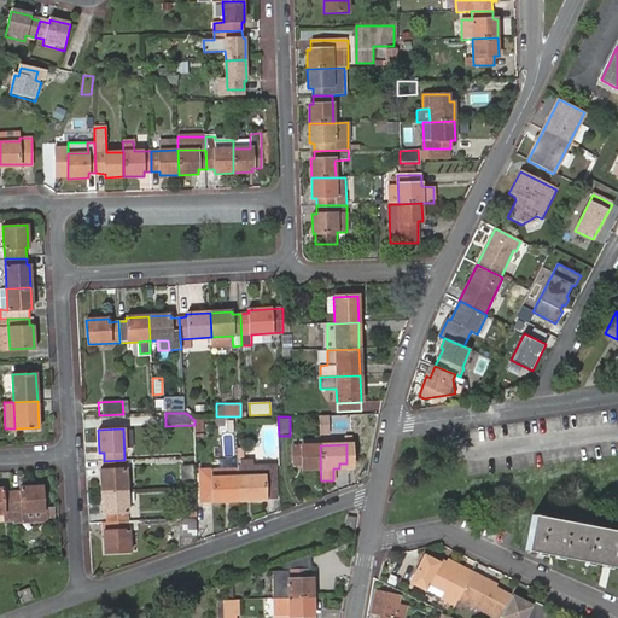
[(353,467),(351,444),(347,444),(347,464),(339,464),(339,468),(353,467)]
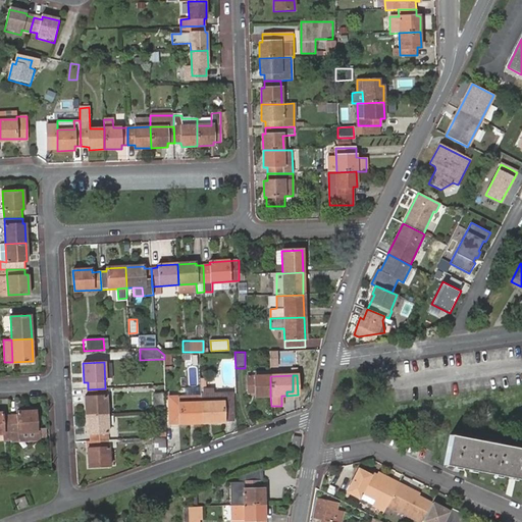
[(270,396),(270,376),(247,377),(248,392),(255,393),(255,397),(270,396)]
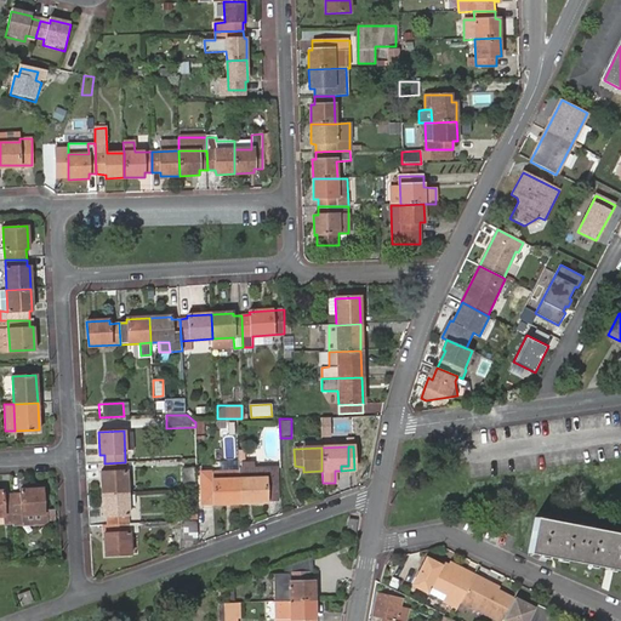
[(238,450),(238,468),(239,472),(240,502),(278,501),(277,467),(254,467),(254,462),(244,462),(244,450),(238,450)]
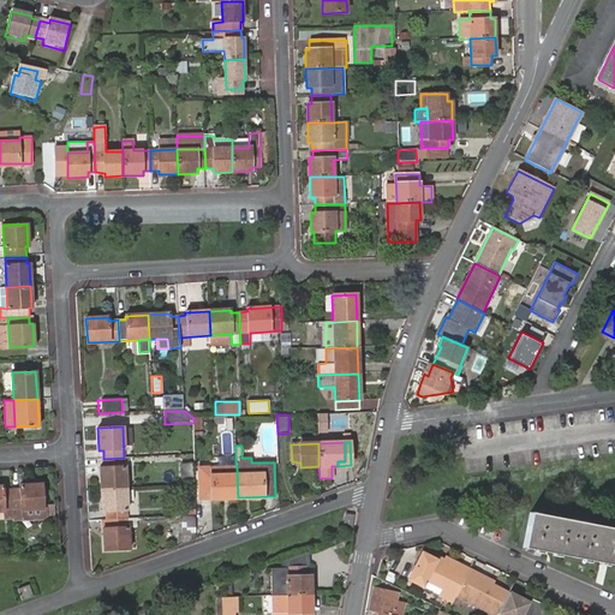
[(101,489),(125,488),(124,458),(103,459),(103,467),(100,467),(101,489)]
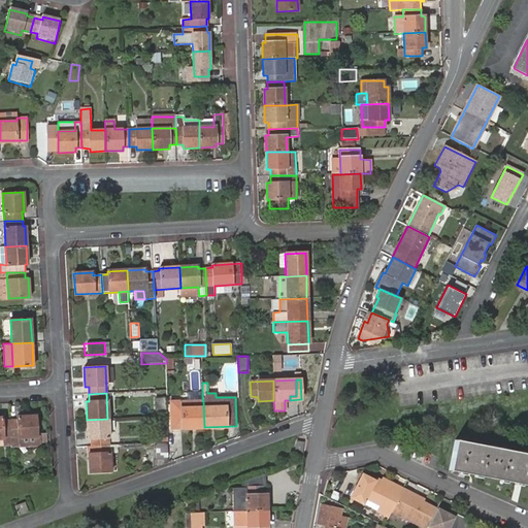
[(165,399),(155,399),(156,411),(165,411),(165,399)]
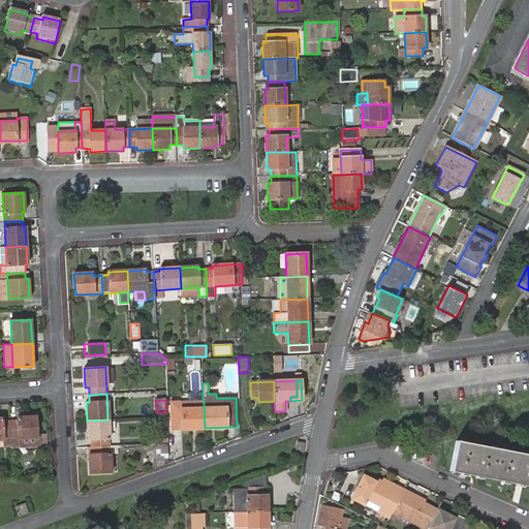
[(173,429),(205,428),(204,402),(172,403),(173,429)]
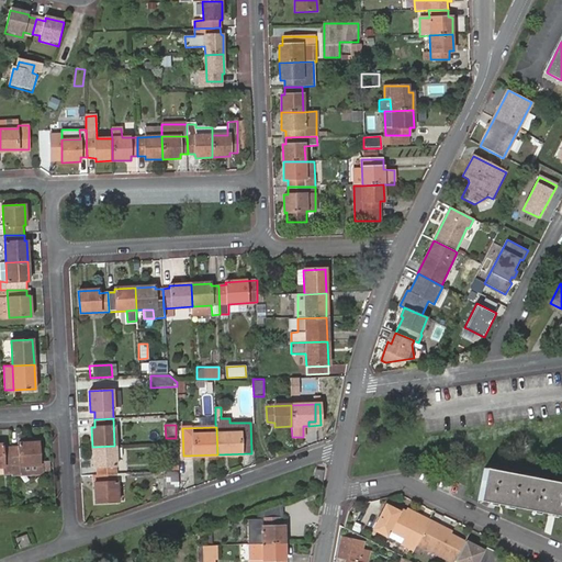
[(18,446),(11,447),(12,474),(51,472),(49,461),(40,461),(38,441),(18,442),(18,446)]
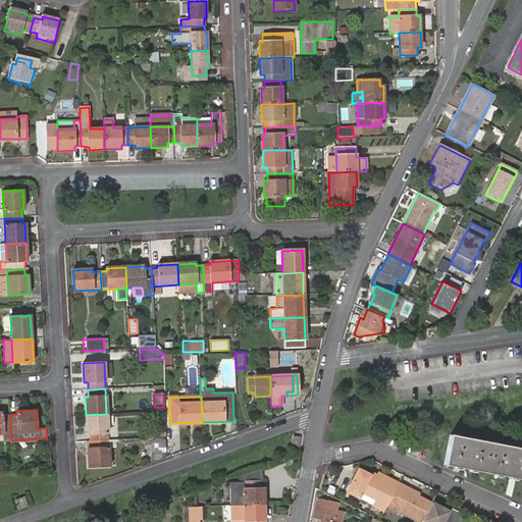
[(2,412),(0,412),(0,433),(3,433),(3,440),(11,440),(10,415),(3,415),(2,412)]
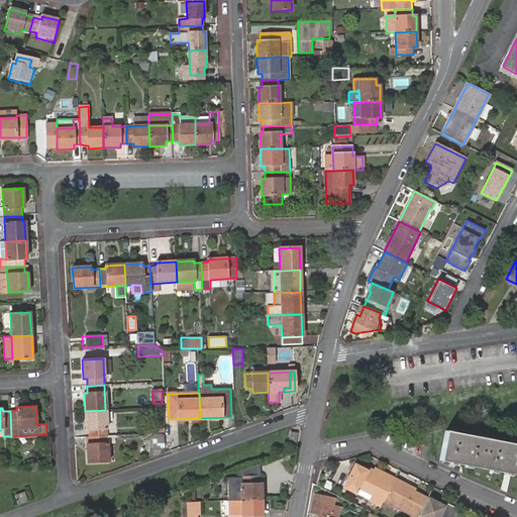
[(106,436),(105,410),(85,411),(86,430),(89,429),(90,437),(106,436)]
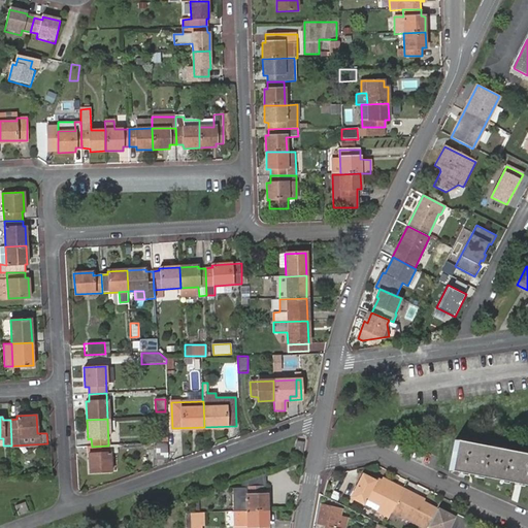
[(303,442),(297,441),(295,452),(301,454),(303,442)]
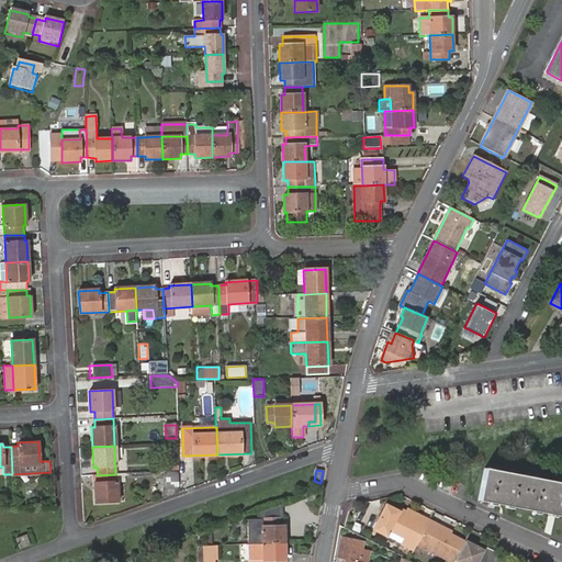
[(561,483),(484,470),(479,501),(561,516),(561,483)]
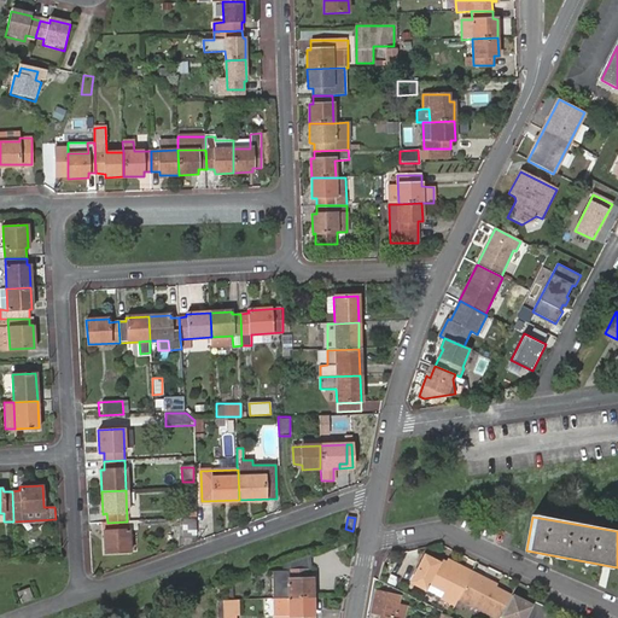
[(136,530),(136,522),(127,522),(108,523),(108,531),(104,531),(105,553),(129,552),(128,531),(136,530)]
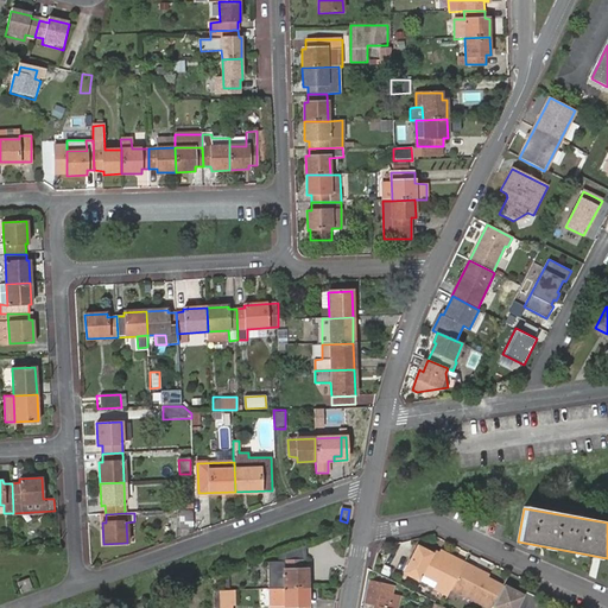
[(191,513),(181,513),(181,530),(192,529),(191,513)]
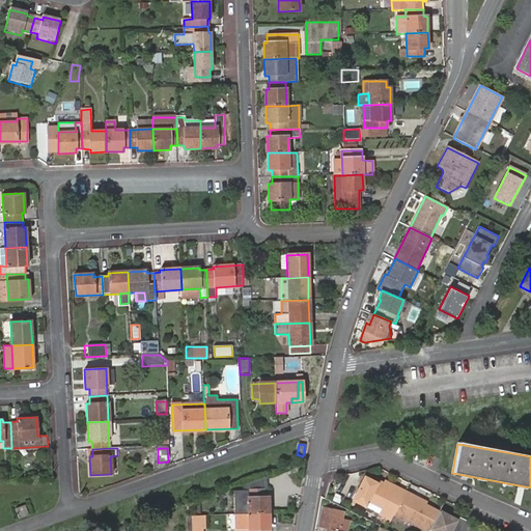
[(268,490),(267,476),(243,484),(243,492),(263,491),(268,490)]
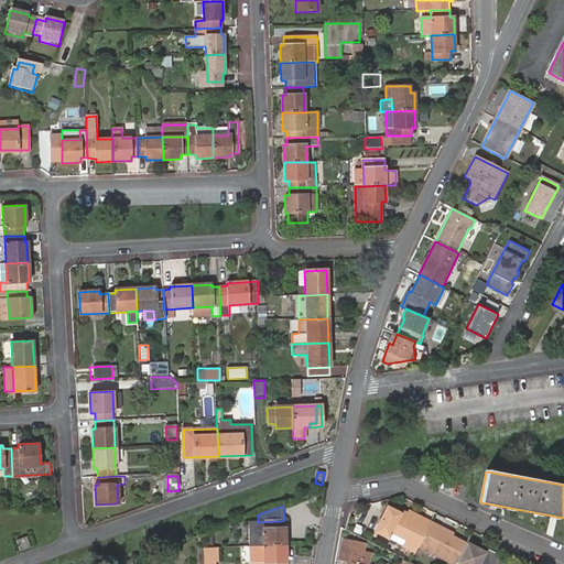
[(415,549),(427,522),(405,512),(403,518),(386,510),(379,523),(378,522),(373,533),(386,540),(389,534),(405,542),(403,548),(414,553),(415,549)]
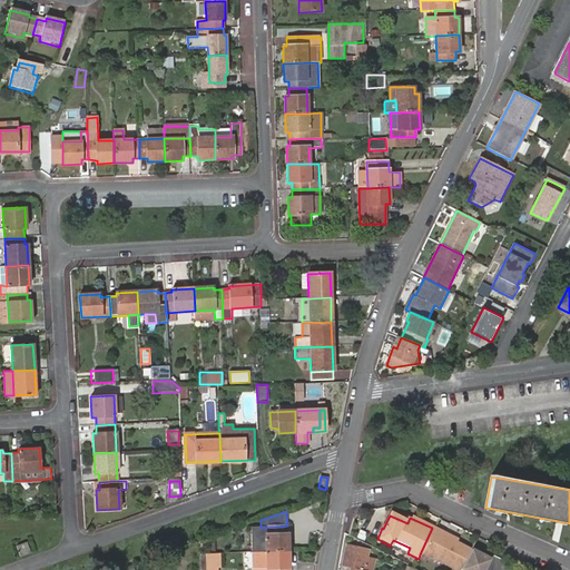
[(258,552),(288,551),(287,532),(284,532),(283,527),(261,528),(252,528),(252,553),(254,552),(258,552)]
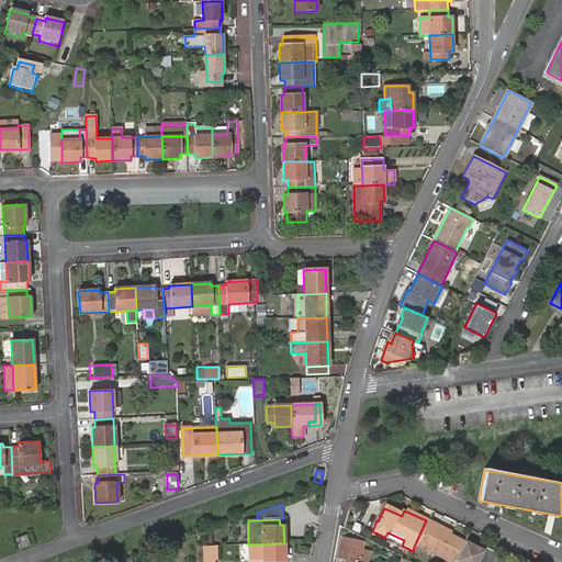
[(437,526),(426,520),(414,547),(447,561),(450,561),(462,539),(436,527),(437,526)]
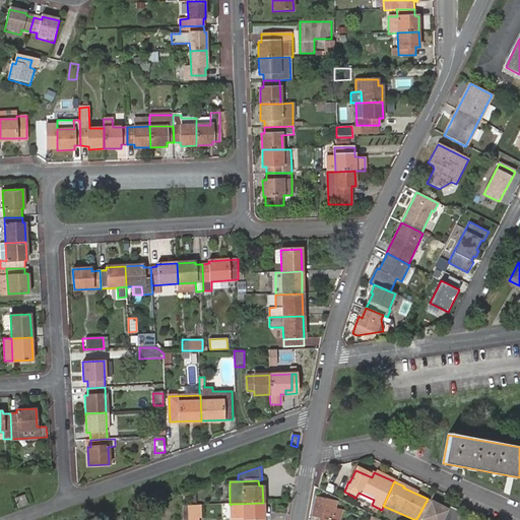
[(15,498),(18,507),(27,503),(24,495),(15,498)]
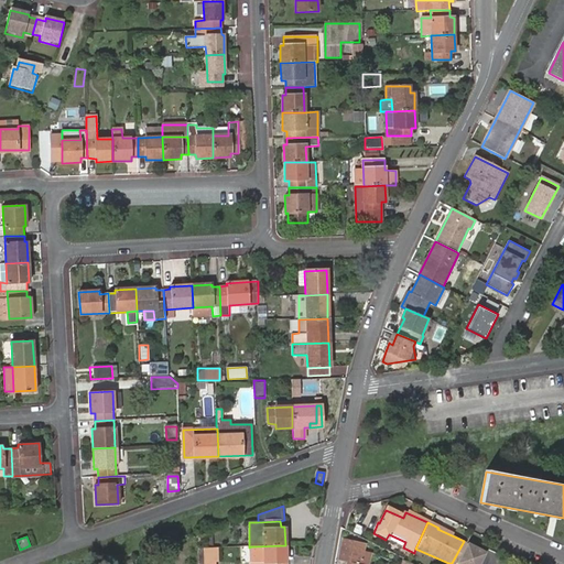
[(364,544),(344,541),(339,560),(348,562),(347,563),(368,563),(370,555),(362,554),(364,544)]
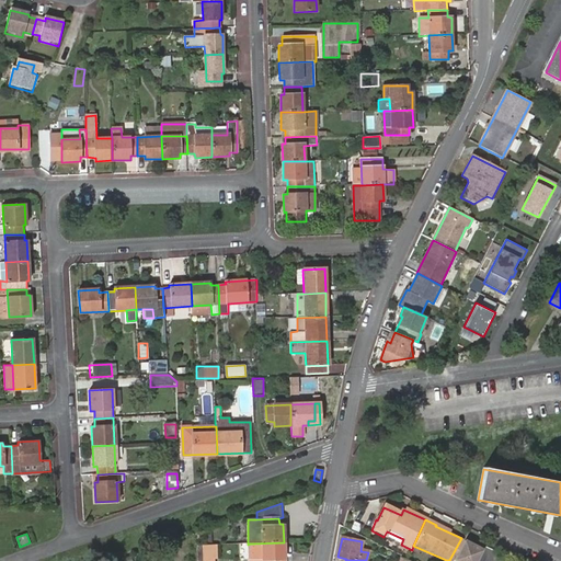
[(464,538),(454,559),(459,560),(476,560),(482,547),(464,538)]
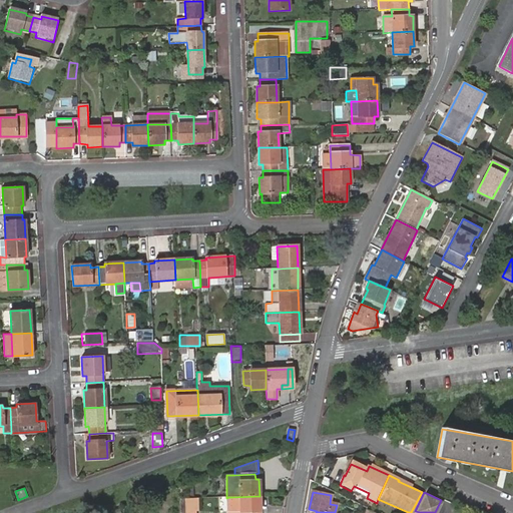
[(260,512),(260,496),(232,497),(228,497),(229,512),(228,512),(255,512),(257,512),(260,512)]
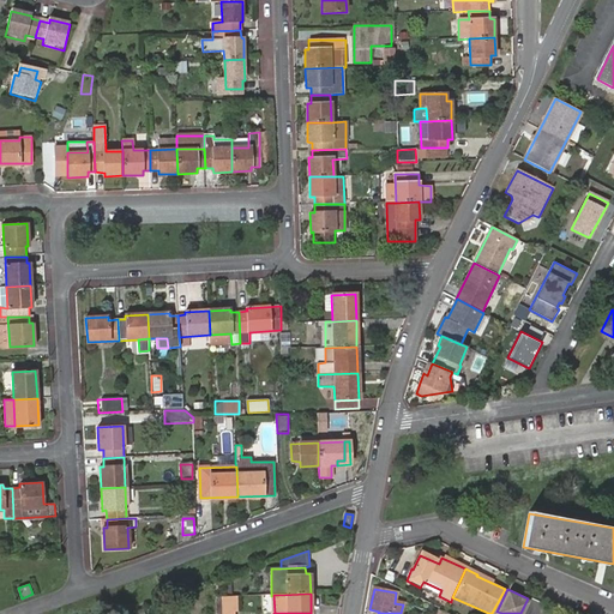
[(234,613),(234,597),(222,597),(222,613),(234,613)]
